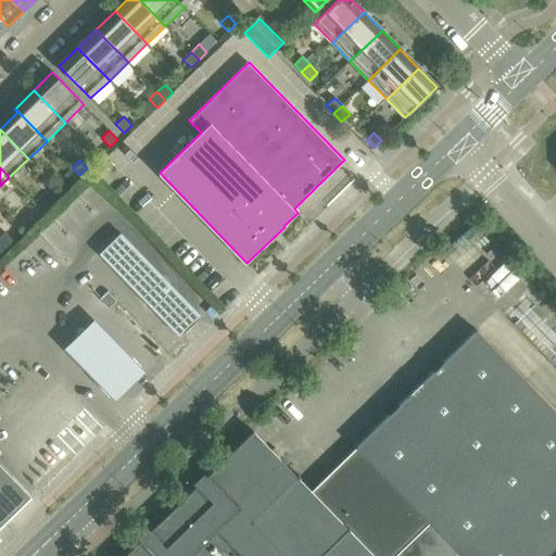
[(79,175),(72,167),(64,175),(72,182),(79,175)]
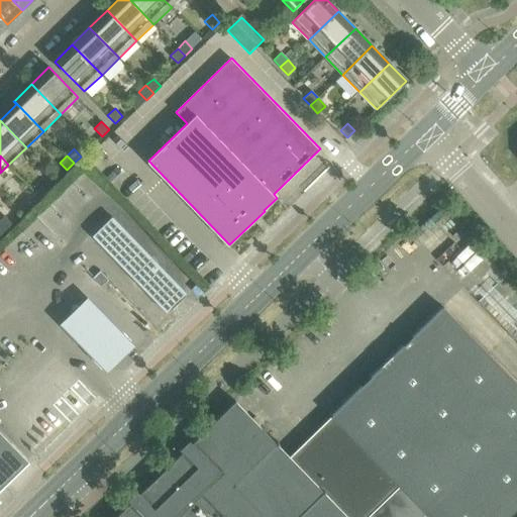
[(49,194),(46,190),(42,186),(35,193),(42,200),(49,194)]
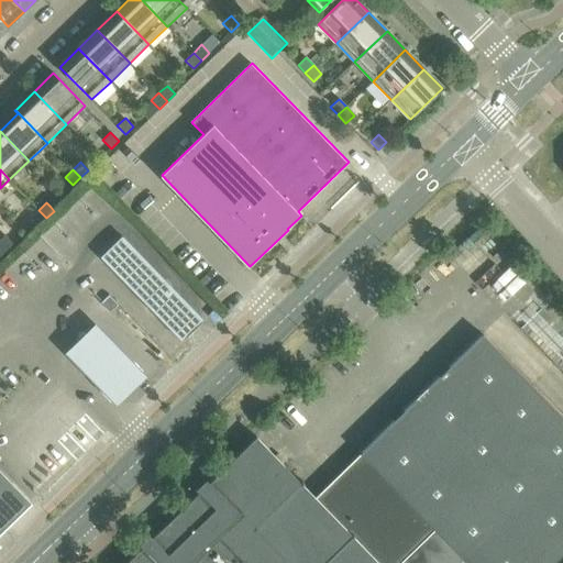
[(46,218),(39,210),(31,218),(40,225),(46,218)]
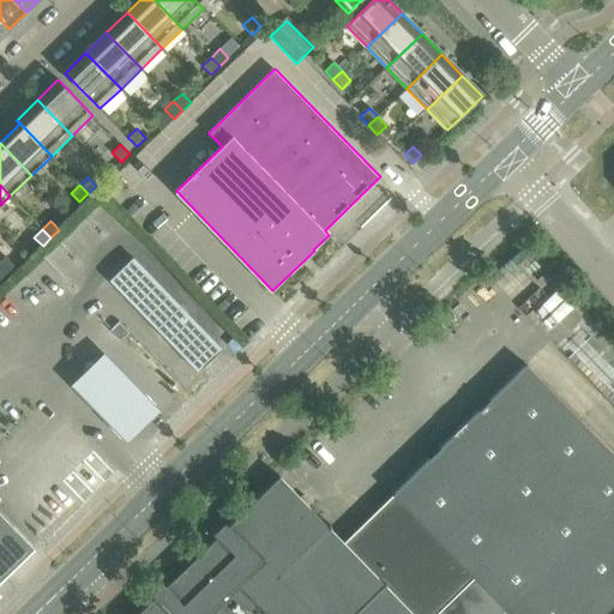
[(197,371),(222,347),(131,256),(107,280),(197,371)]
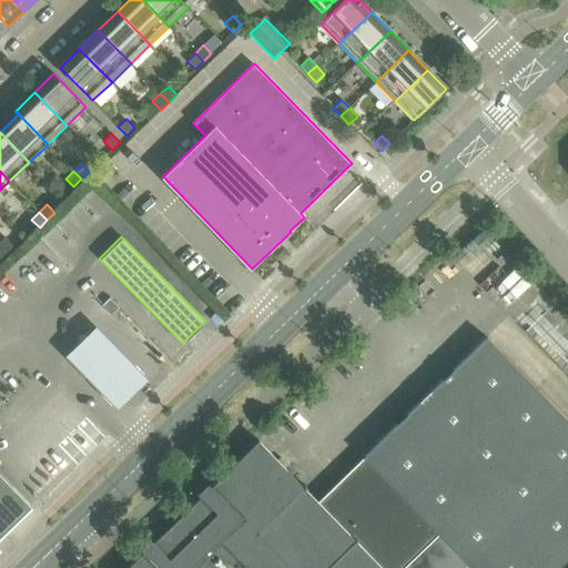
[(13,245),(4,237),(0,241),(0,247),(6,253),(13,245)]
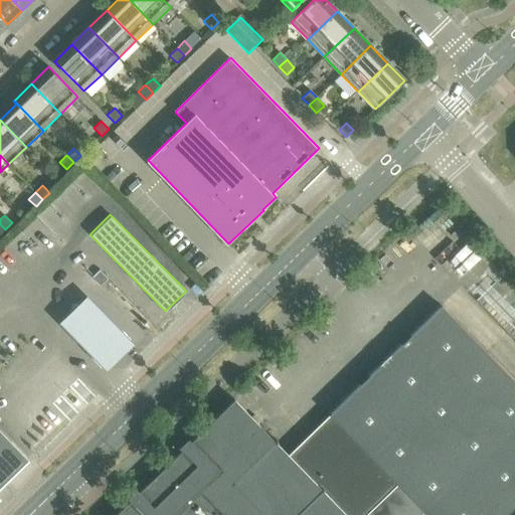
[(101,285),(109,278),(100,269),(93,276),(101,285)]
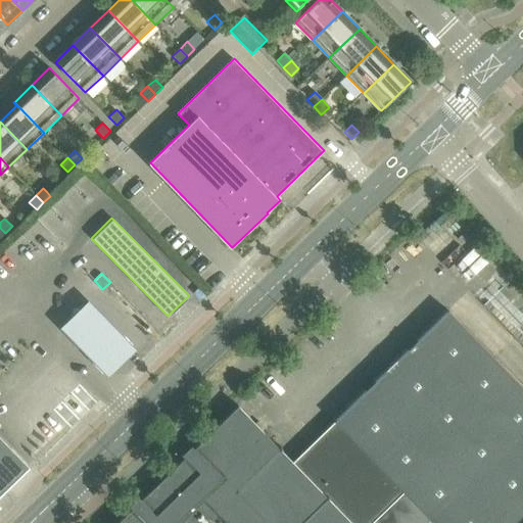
[(134,346),(85,297),(57,324),(106,373),(134,346)]
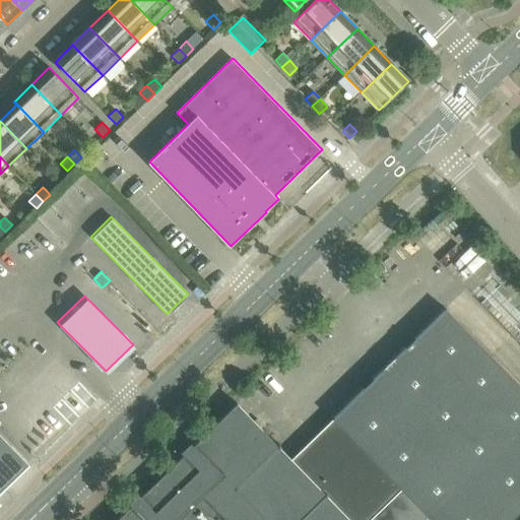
[(519,519),(519,385),(445,309),(333,417),(290,459),(235,402),(192,444),(195,447),(185,457),(182,454),(139,496),(142,499),(132,508),(130,505),(115,519),(519,519)]
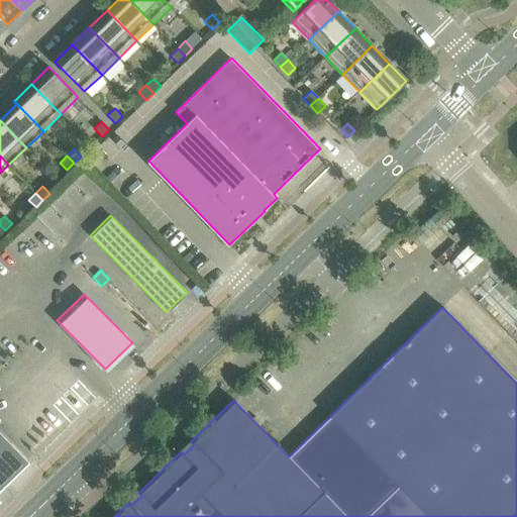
[(0,490),(29,461),(0,432),(0,490)]
